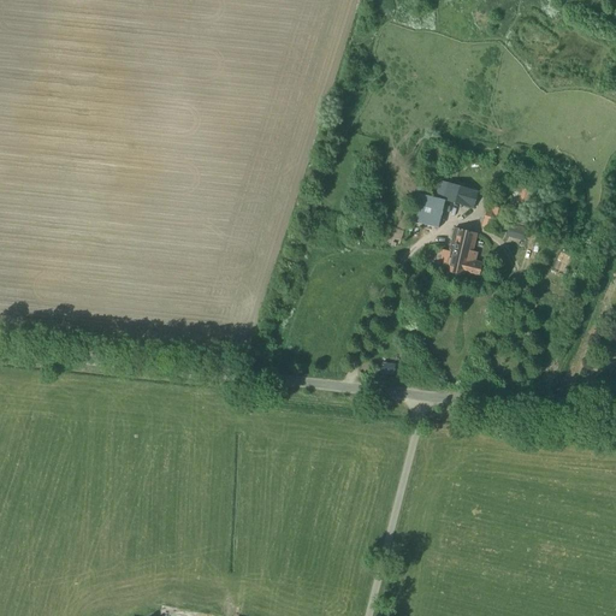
[(473,209),(478,193),(440,182),(433,202),(426,201),(420,225),(426,226),(425,229),(434,231),(434,227),(440,229),(445,206),(446,201),(473,209)]
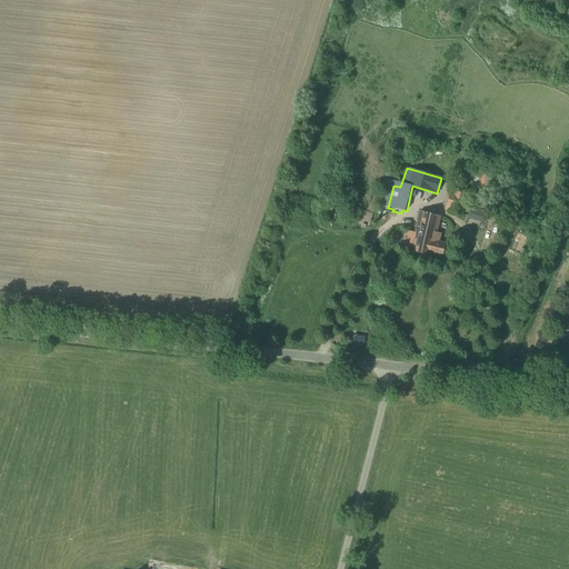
[(470,206),(468,216),(475,218),(477,207),(470,206)]
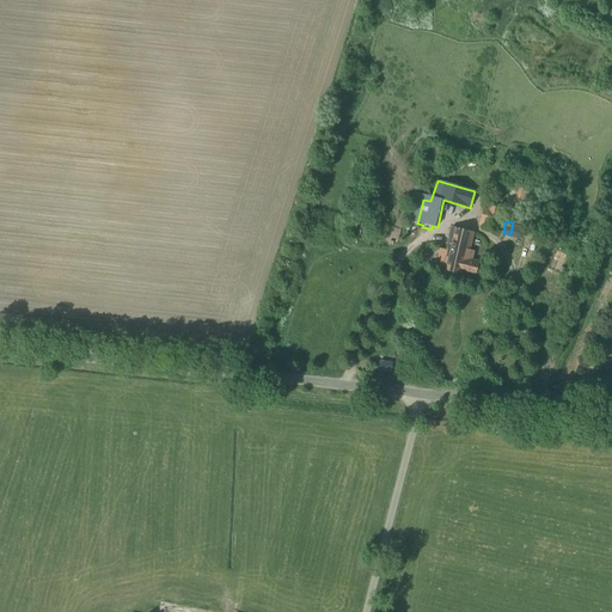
[(473,233),(451,227),(446,250),(447,250),(442,270),(461,274),(461,273),(475,276),(478,261),(467,258),(473,233)]
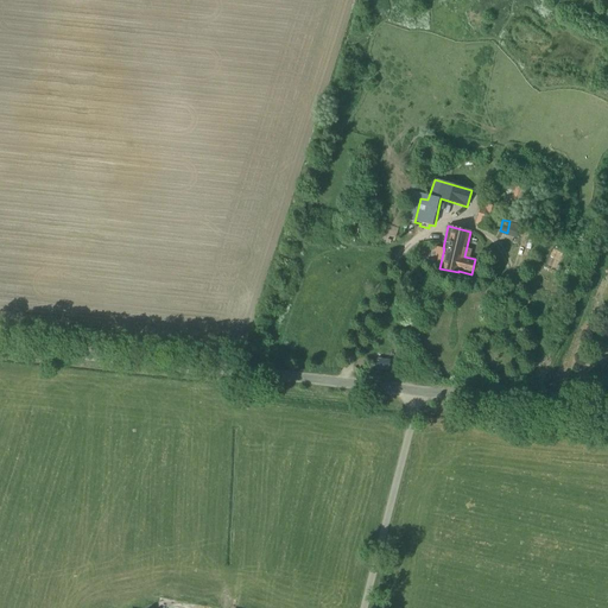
[(375,369),(388,371),(390,360),(377,359),(375,369)]
